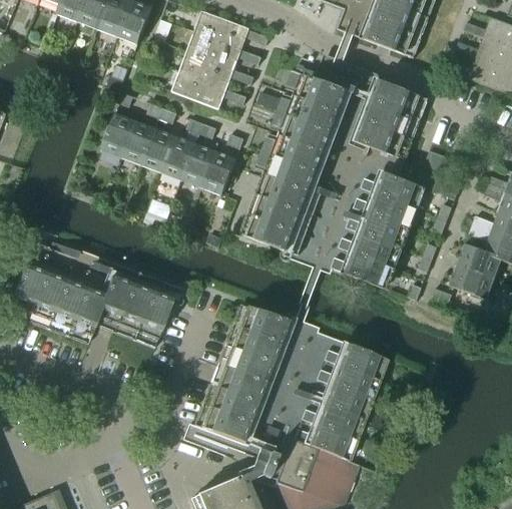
[(58,13),(63,0),(53,0),(61,3),(57,12),(58,13)]
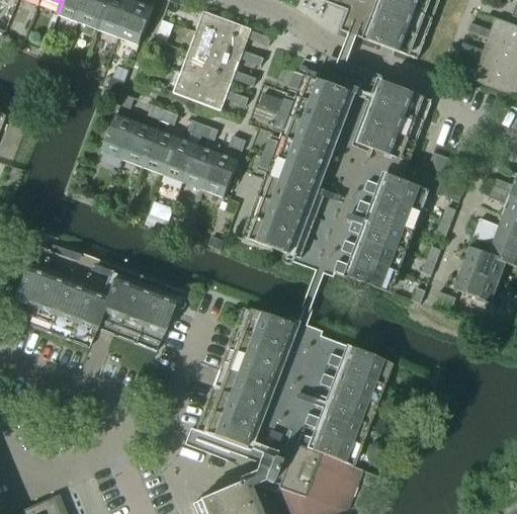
[(79,20),(86,0),(64,0),(59,13),(79,20)]
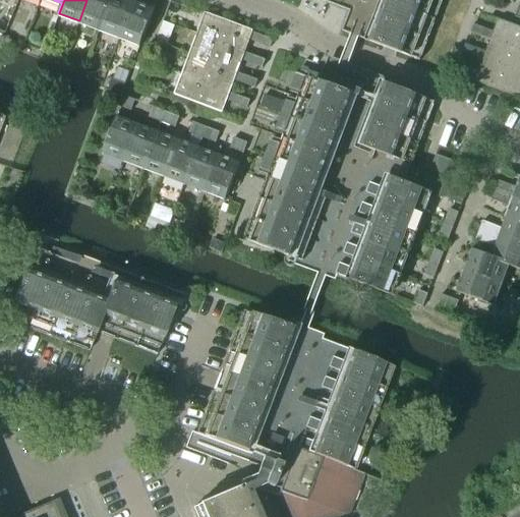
[(100,29),(110,0),(87,0),(79,20),(100,29)]
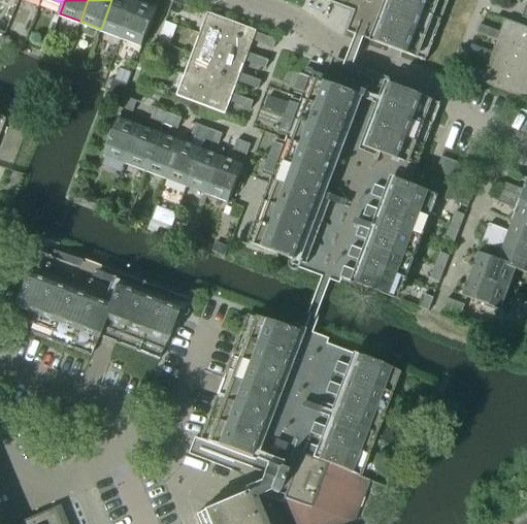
[(121,36),(134,0),(111,0),(101,29),(121,36)]
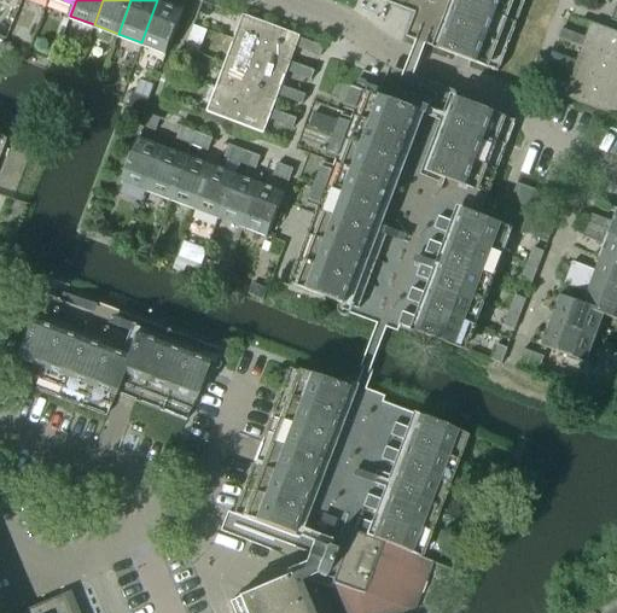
[(167,52),(184,7),(169,3),(170,0),(157,0),(141,42),(167,52)]
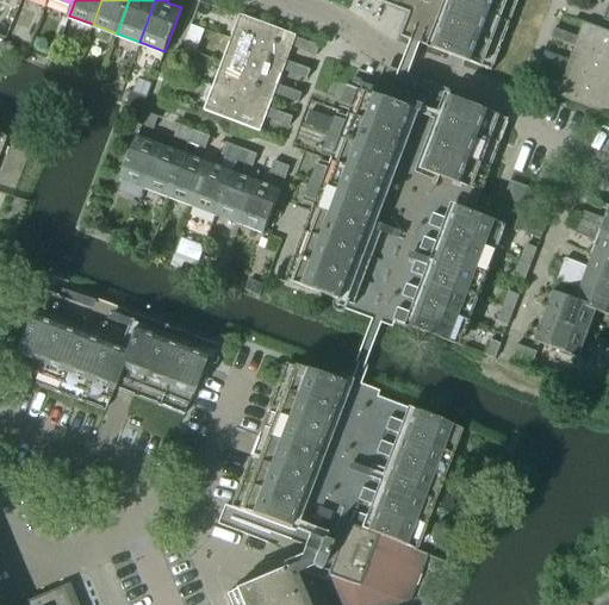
[(385,0),(410,10),(402,33),(479,62),(502,0),(385,0)]
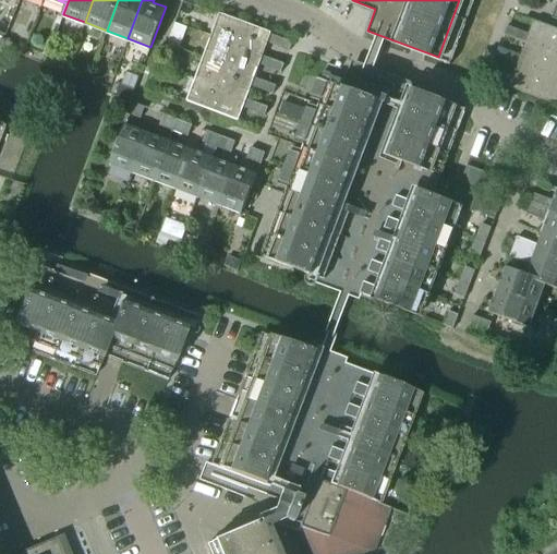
[(263,52),(270,31),(271,29),(220,11),(213,34),(263,52)]
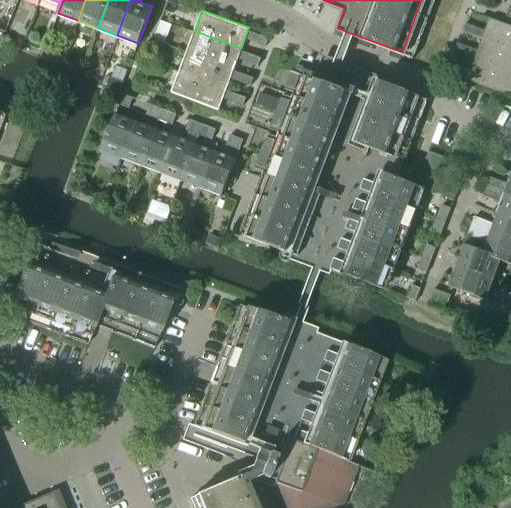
[(510,23),(491,16),(483,36),(510,47),(510,23)]
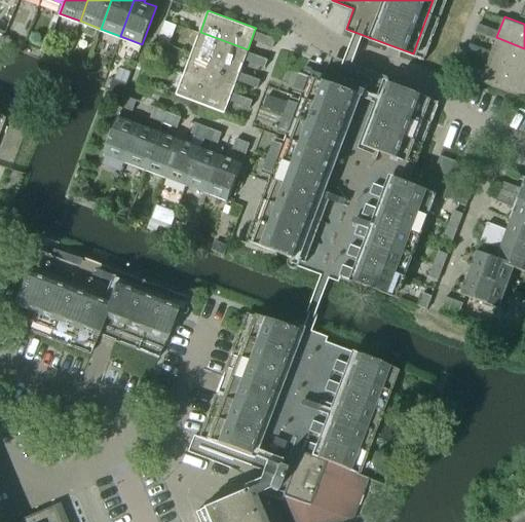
[(487,34),(490,27),(478,22),(475,30),(487,34)]
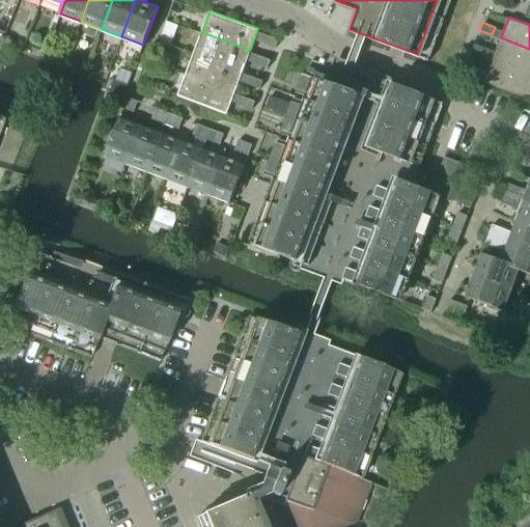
[(242,71),(250,50),(202,32),(194,52),(242,71)]
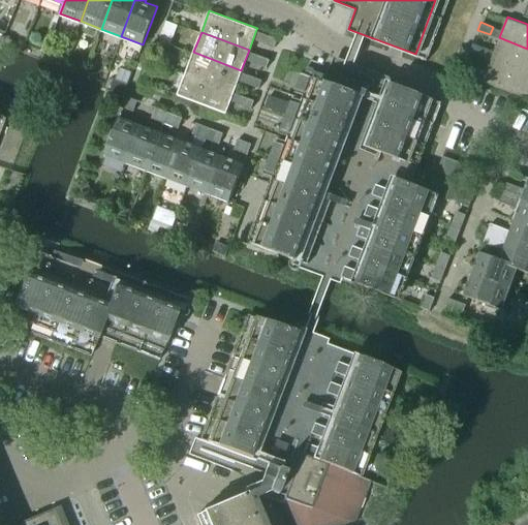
[(275,44),(278,37),(266,33),(262,40),(275,44)]
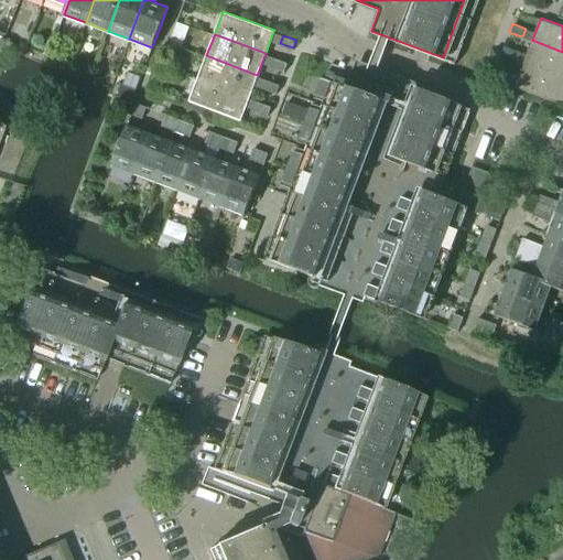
[(562,52),(532,40),(523,62),(562,77),(562,52)]
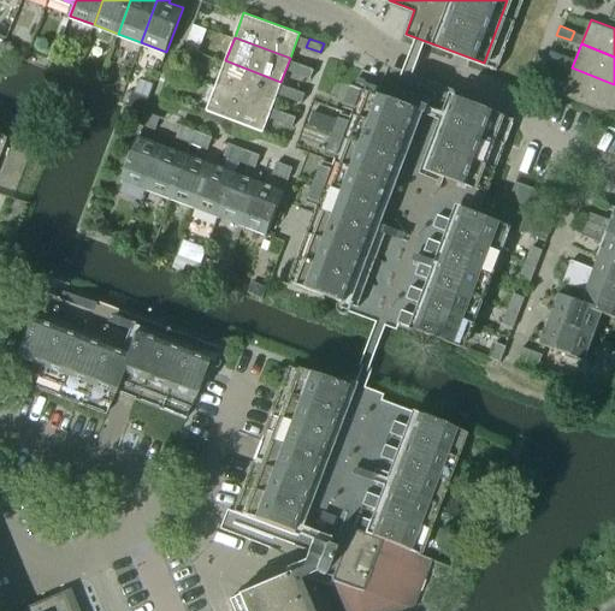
[(561,64),(565,54),(550,49),(548,58),(561,64)]
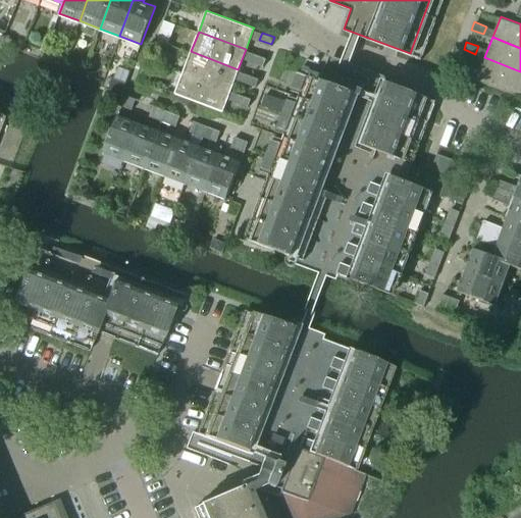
[(230,89),(238,69),(191,51),(184,71),(230,89)]
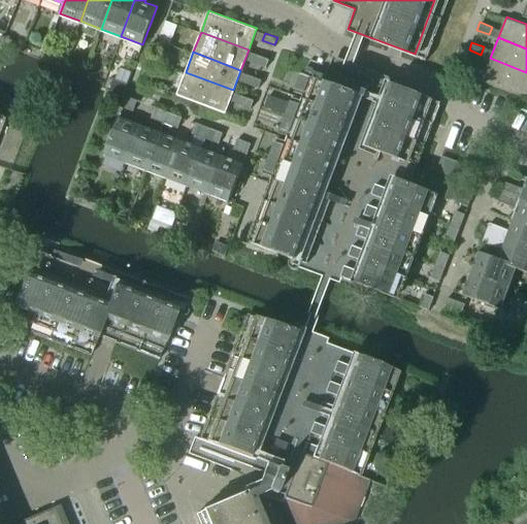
[(267,65),(269,58),(258,54),(255,61),(267,65)]
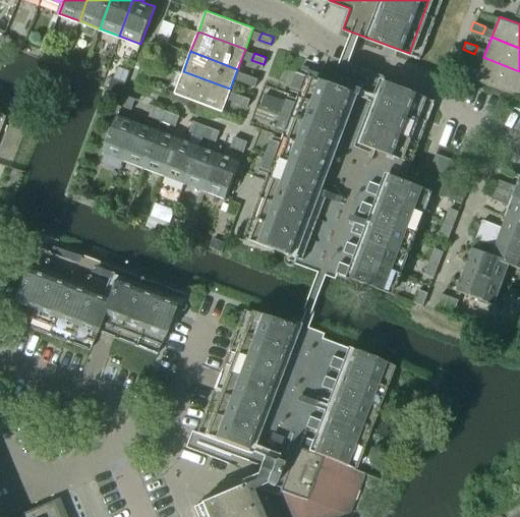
[(391,82),(393,77),(330,54),(320,78),(297,70),(291,85),(300,89),(295,101),(286,97),(276,125),(285,129),(281,140),(272,137),(261,166),(270,169),(244,236),(293,255),(291,260),(297,262),(336,277),(338,272),(390,291),(428,188),(423,186),(405,179),(406,175),(436,99),(391,82)]
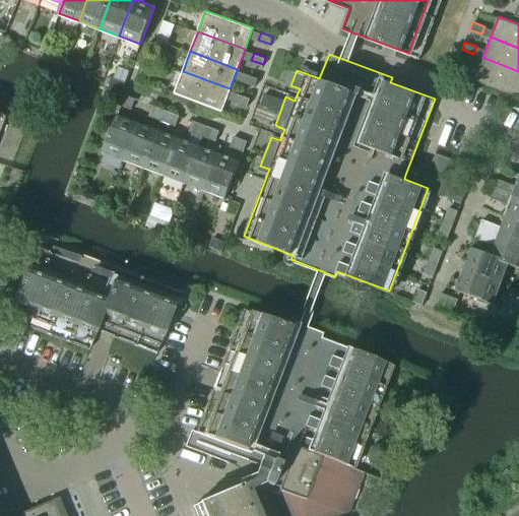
[(518,71),(482,57),(474,78),(518,94),(518,71)]
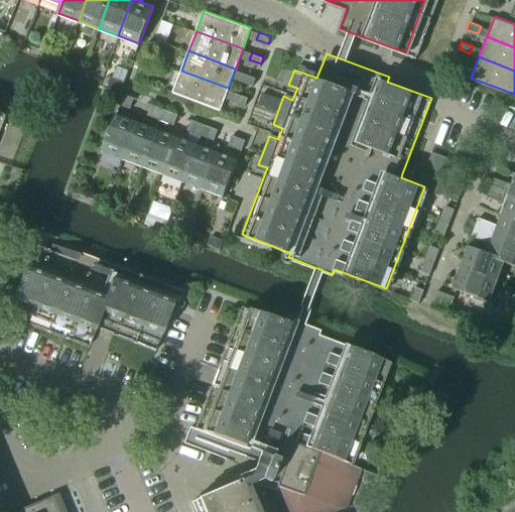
[(463,73),(466,66),(454,61),(451,69),(463,73)]
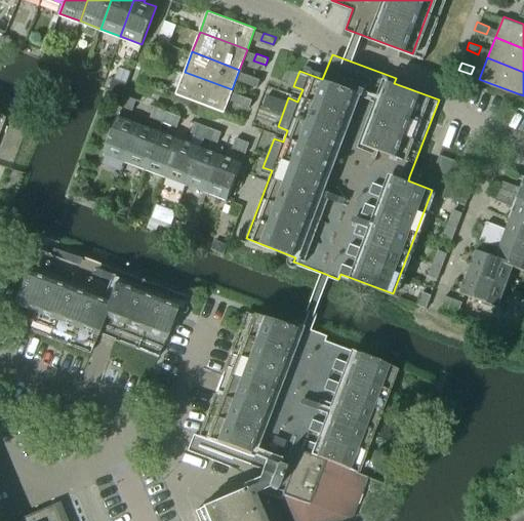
[(224,111),(232,89),(185,72),(176,93),(224,111)]
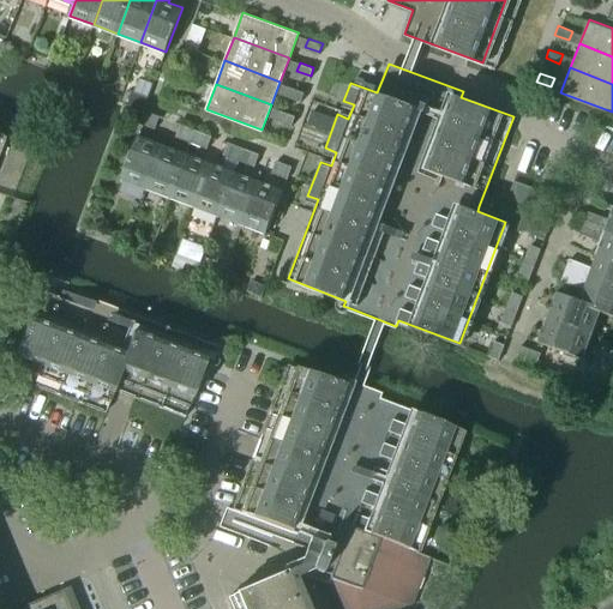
[(301,100),(305,91),(290,85),(287,95),(301,100)]
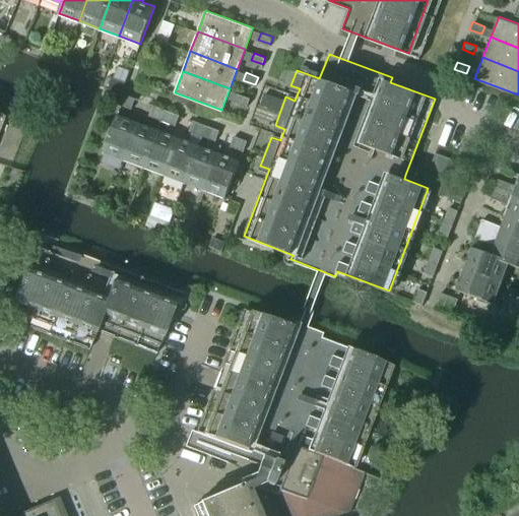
[(132,108),(135,97),(122,91),(118,103),(132,108)]
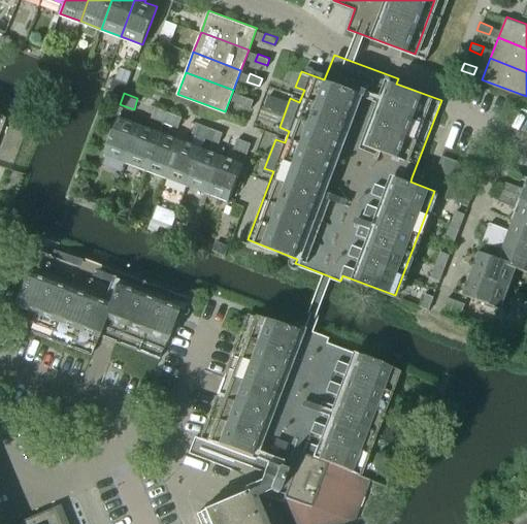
[(252,106),(254,98),(242,94),(239,101),(252,106)]
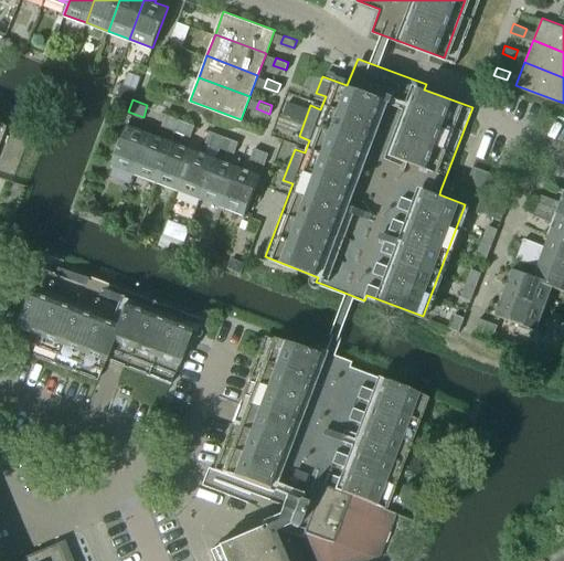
[(177,129),(181,118),(167,113),(162,124),(177,129)]
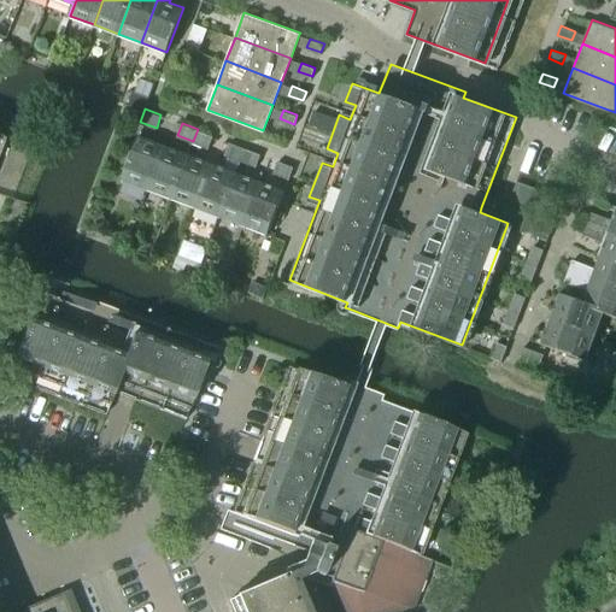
[(209,147),(213,135),(198,129),(193,141),(209,147)]
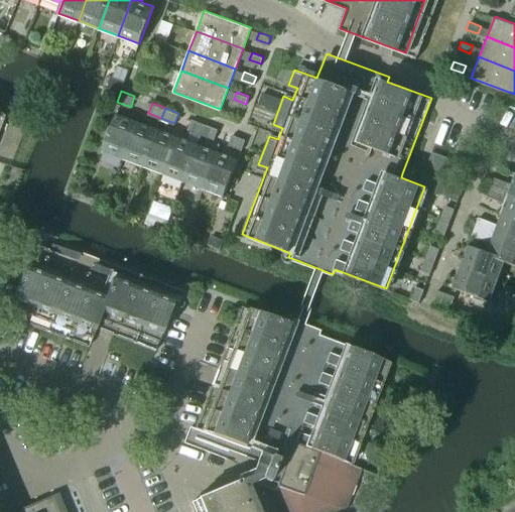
[(123,157),(137,120),(117,112),(103,149),(123,157)]
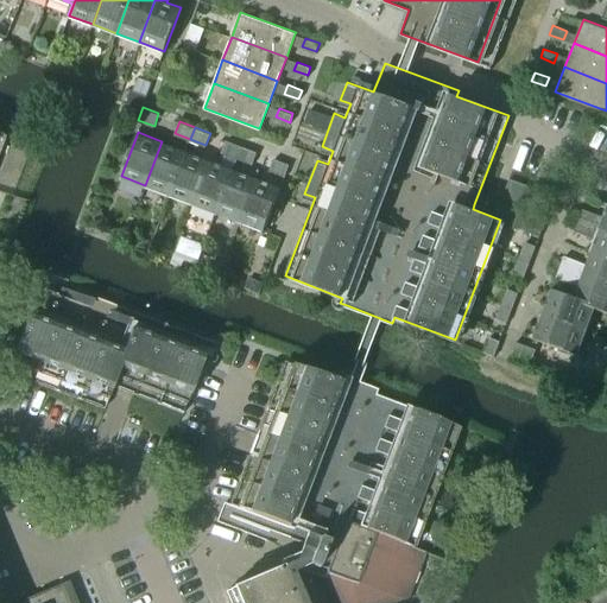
[(236,157),(241,145),(226,139),(221,151),(236,157)]
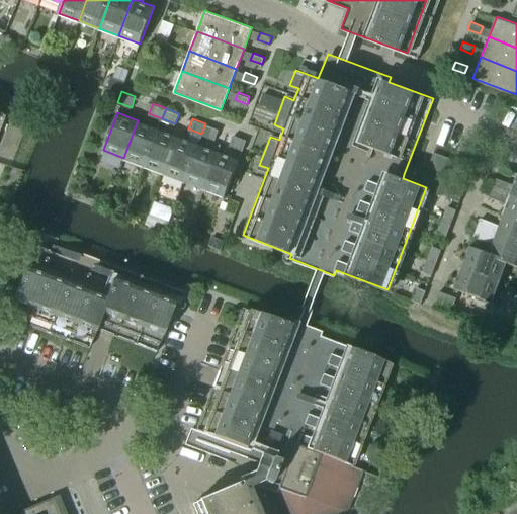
[(144,166),(158,129),(138,120),(123,158),(144,166)]
